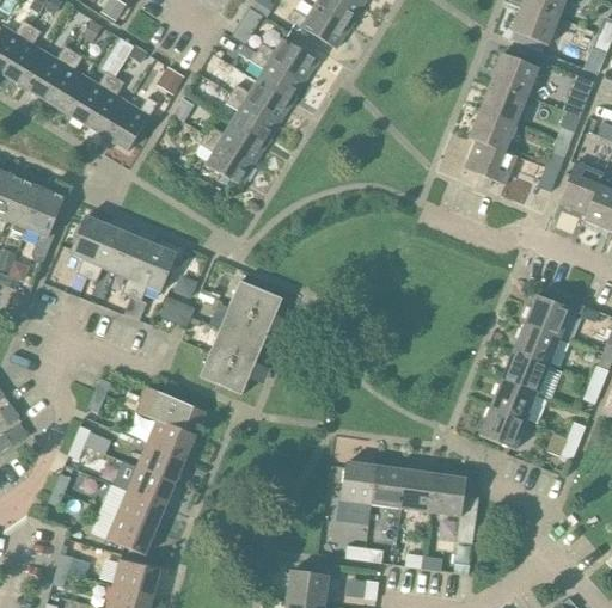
[(34,0),(32,1),(30,6),(40,12),(46,0),(34,0)]
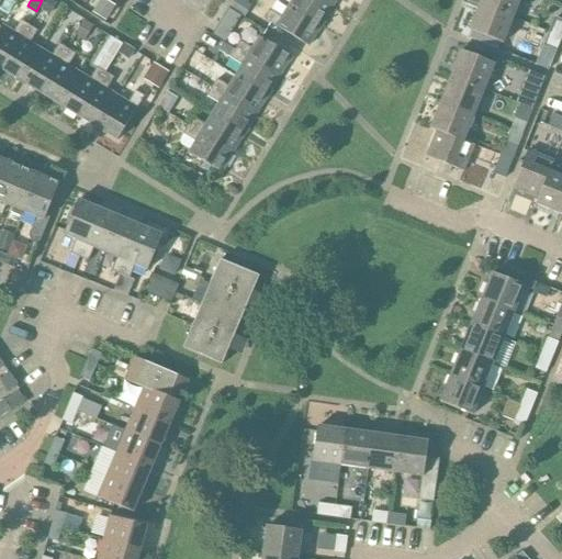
[(58,0),(45,0),(42,7),(51,12),(58,0)]
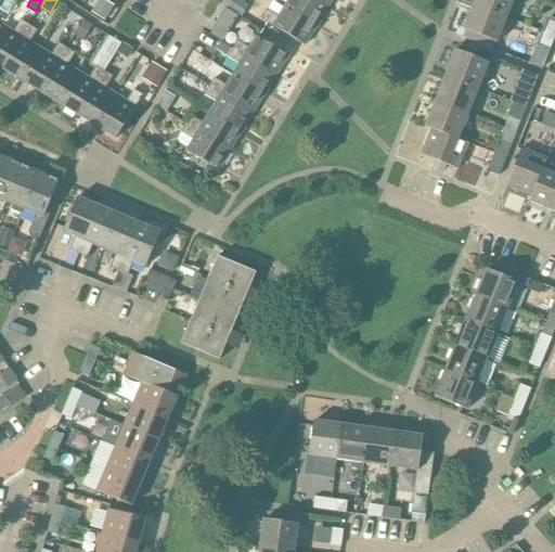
[(97,0),(91,10),(104,17),(113,3),(108,0),(97,0)]
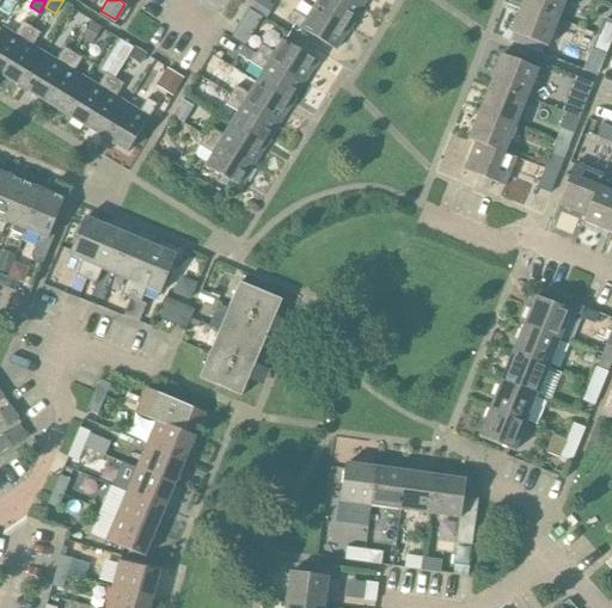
[(254,0),(250,7),(265,17),(274,4),(268,0),(254,0)]
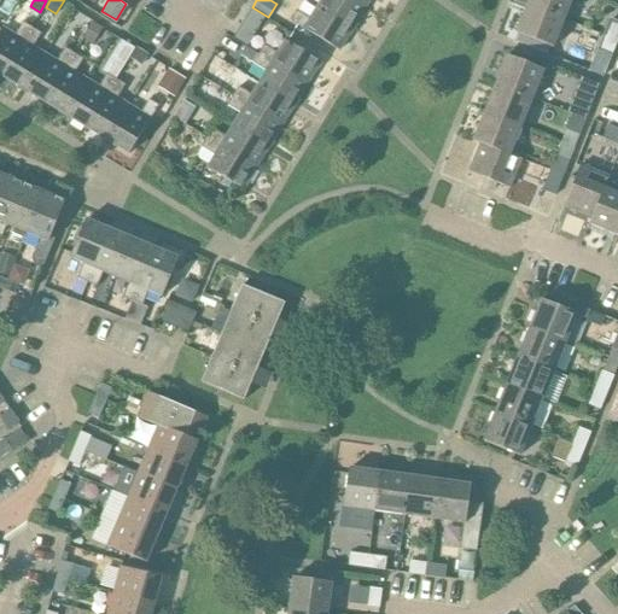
[(353,25),(366,5),(357,0),(319,0),(318,4),(353,25)]
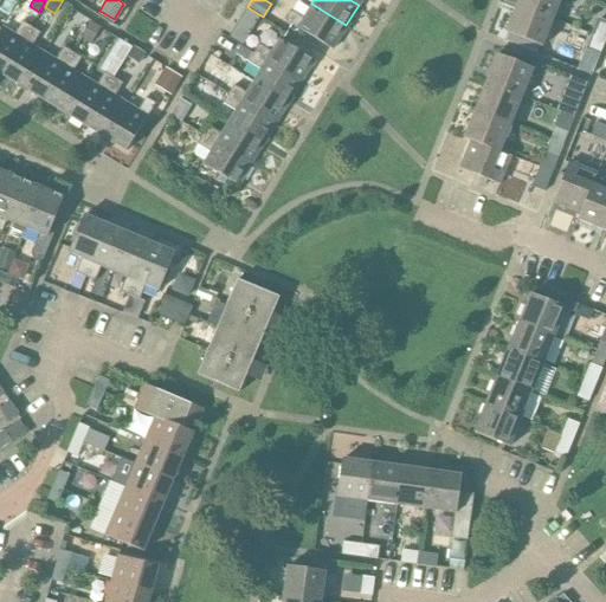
[(519,0),(519,1),(553,15),(559,0),(519,0)]
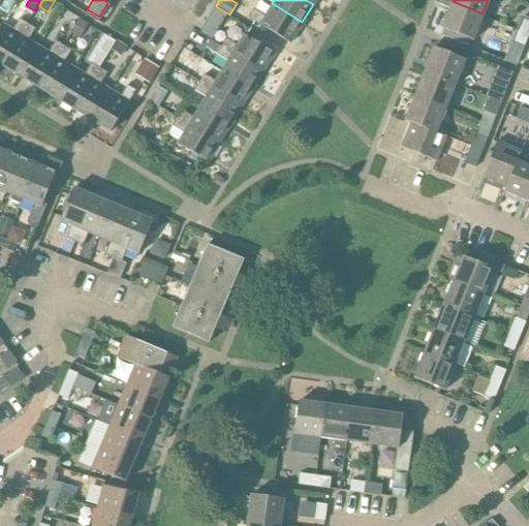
[(442,26),(462,34),(473,38),(483,13),(453,1),(442,26)]
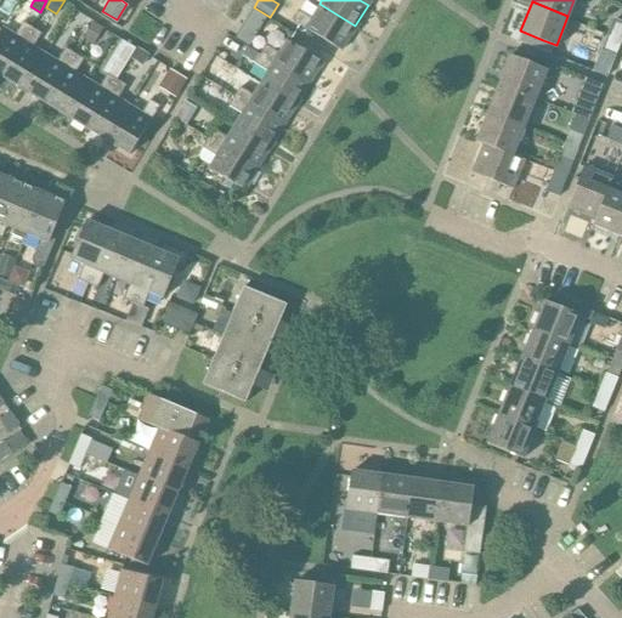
[(341,49),(355,26),(320,4),(312,17),(299,9),(293,18),(341,49)]
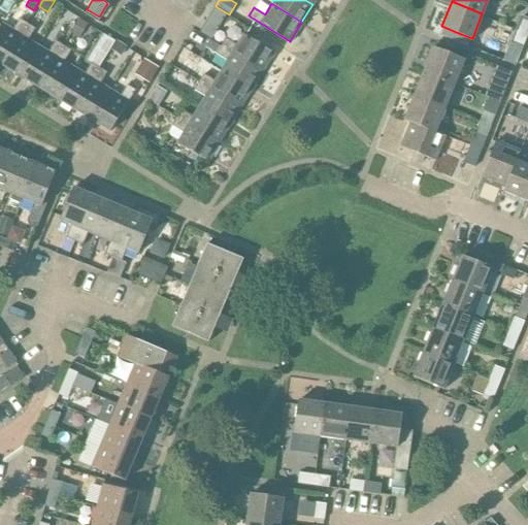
[(517,28),(527,32),(527,31),(527,17),(522,14),(517,28)]
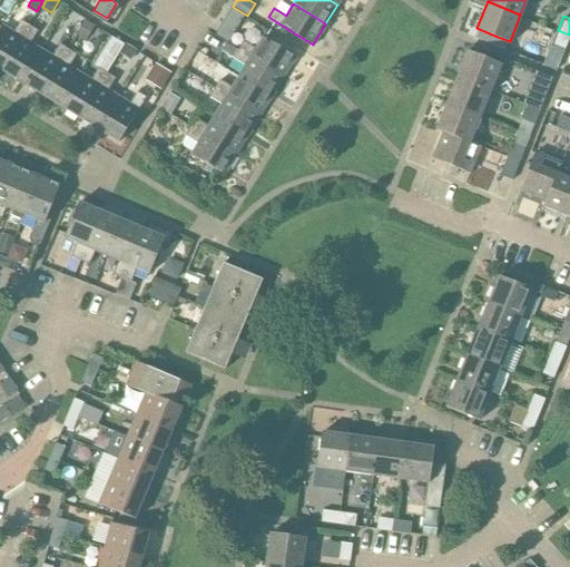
[(95,22),(86,17),(76,35),(85,40),(95,22)]
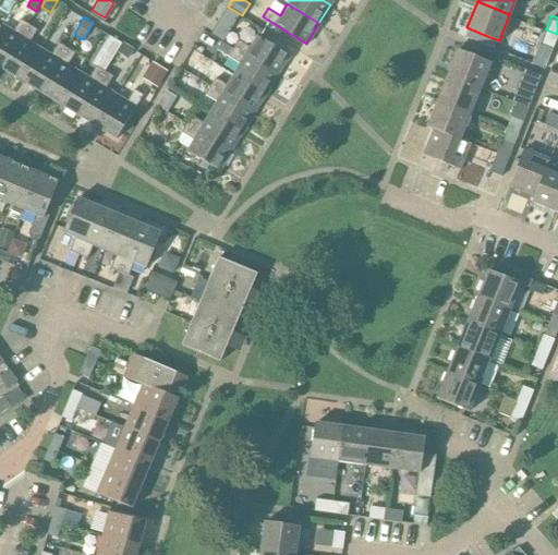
[(0,64),(2,67),(29,22),(21,17),(13,29),(2,22),(0,25),(0,64)]
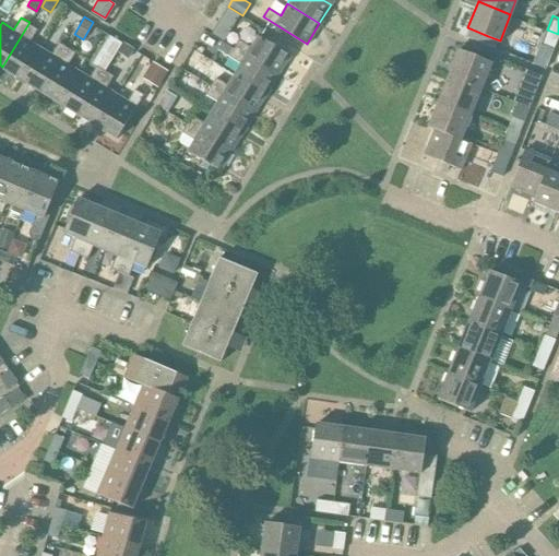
[(37,27),(30,22),(2,67),(21,79),(40,46),(31,39),(37,27)]
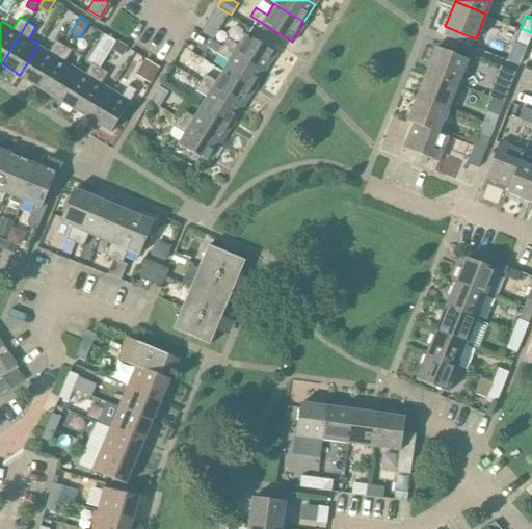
[(208,21),(202,31),(214,40),(220,29),(208,21)]
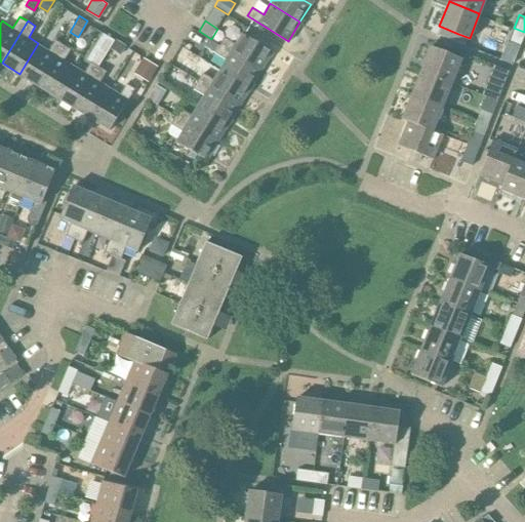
[(509,40),(520,44),(524,32),(514,28),(509,40)]
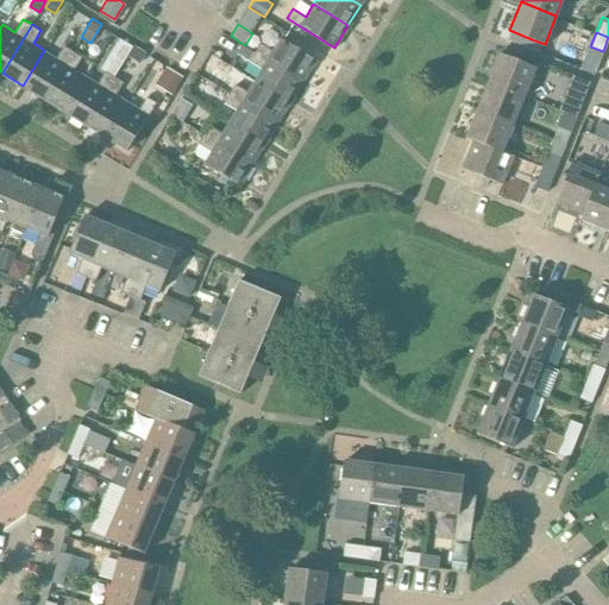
[(119,37),(111,51),(124,60),(133,45),(119,37)]
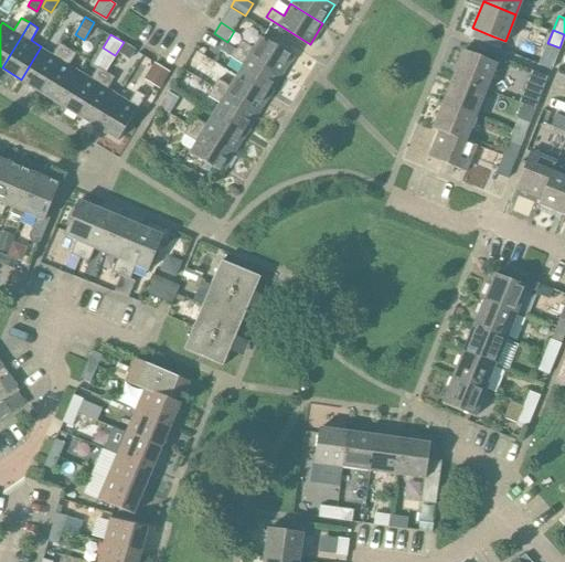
[(242,39),(236,46),(281,73),(294,54),(260,34),(254,45),(242,39)]
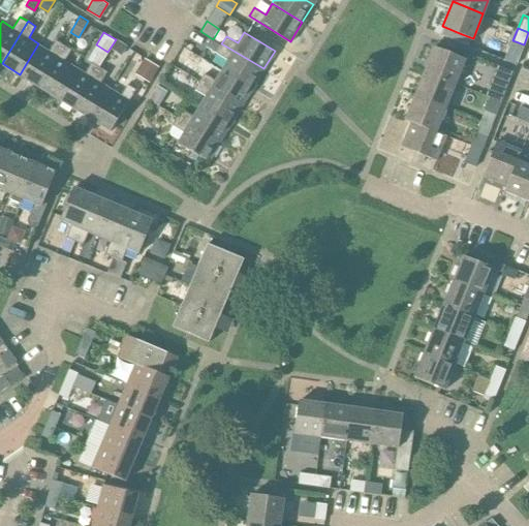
[(20,74),(38,85),(64,43),(56,38),(49,50),(38,43),(20,74)]
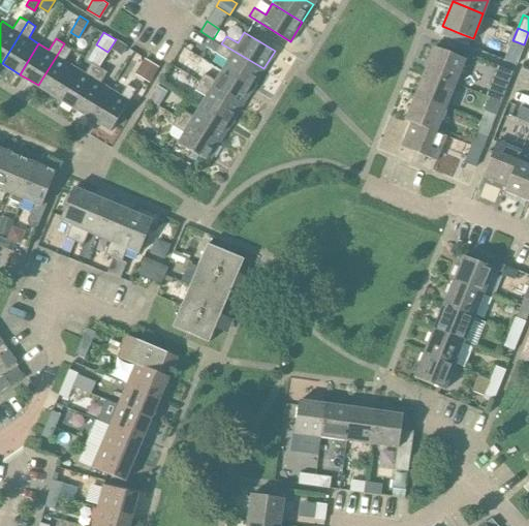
[(117,38),(112,48),(122,54),(127,44),(117,38)]
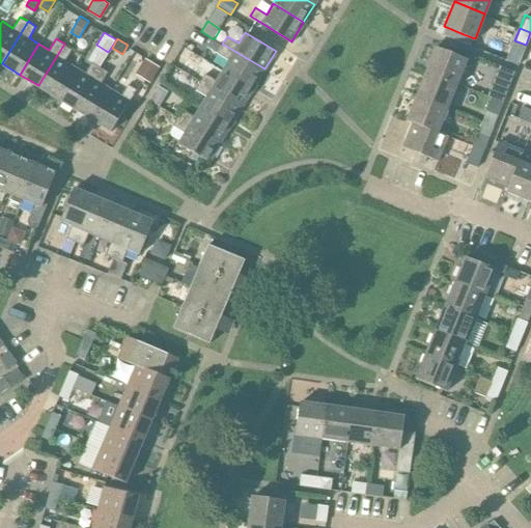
[(211,38),(206,45),(218,52),(222,45),(211,38)]
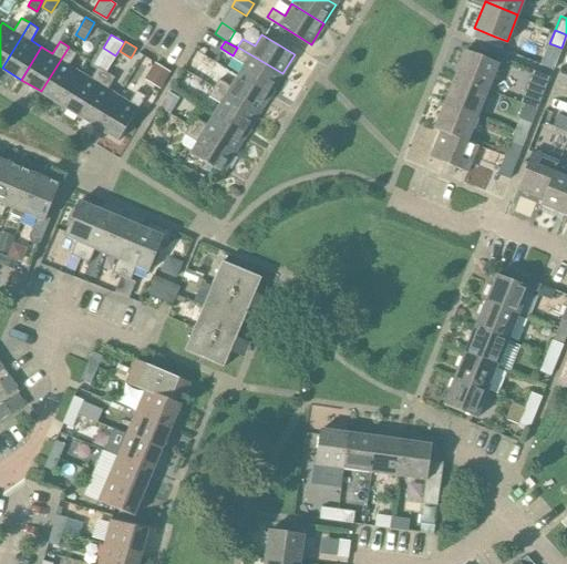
[(76,51),(69,47),(41,91),(60,103),(80,70),(69,64),(76,51)]
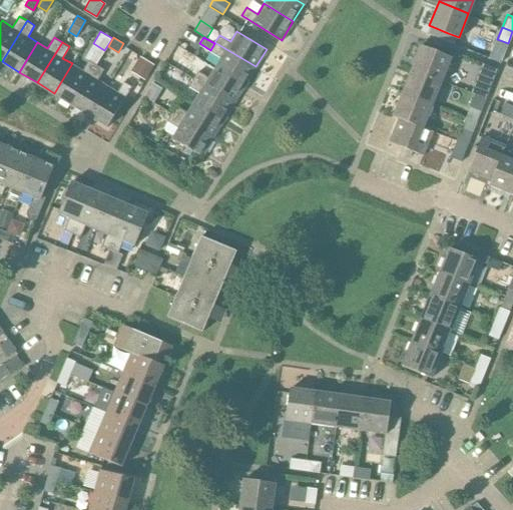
[(244,84),(255,66),(214,42),(214,43),(210,50),(221,57),(215,66),(244,84)]
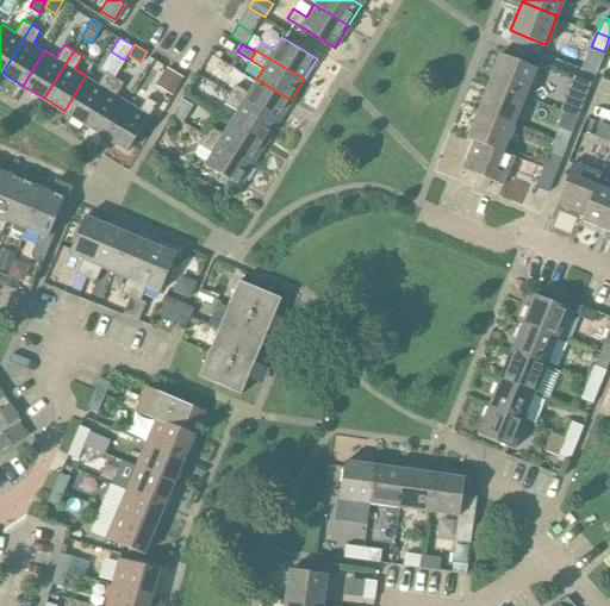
[(536,67),(523,61),(500,52),(490,80),(526,94),(536,67)]
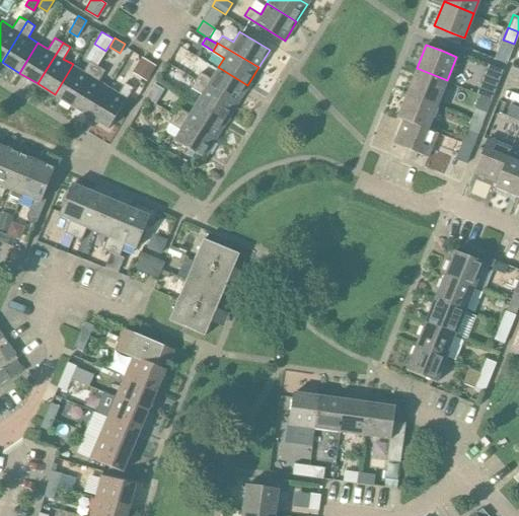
[(141,56),(132,71),(146,80),(155,64),(141,56)]
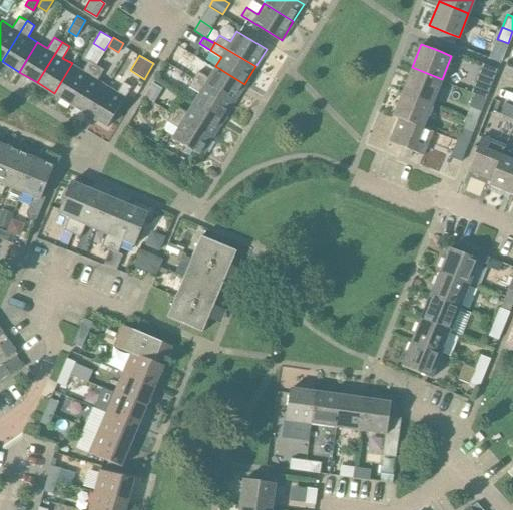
[(54,93),(71,104),(96,63),(89,58),(82,69),(72,63),(54,93)]
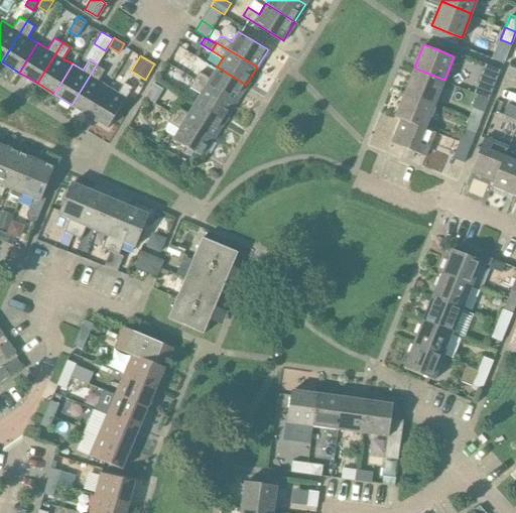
[(90,115),(108,86),(98,80),(105,69),(97,63),(72,105),(90,115)]
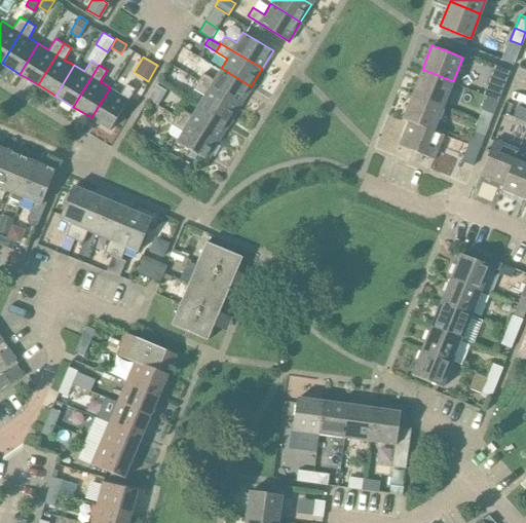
[(240,105),(251,86),(221,68),(215,78),(203,72),(198,79),(240,105)]
